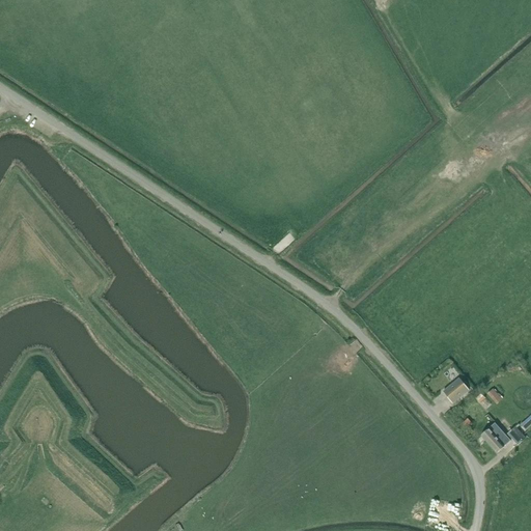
[(459,380),(443,393),(453,404),(469,391),(459,380)]
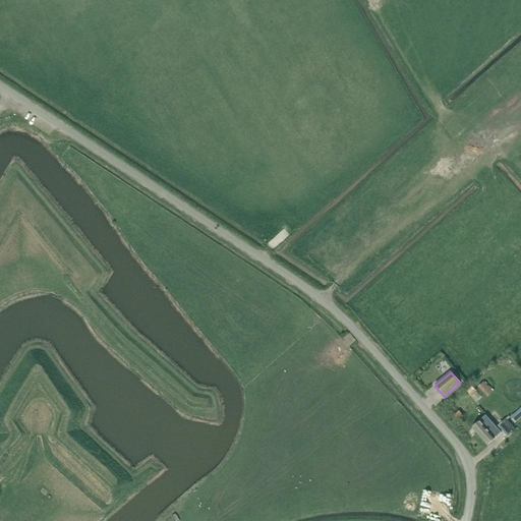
[(484,382),(479,387),(487,397),(494,393),(484,382)]
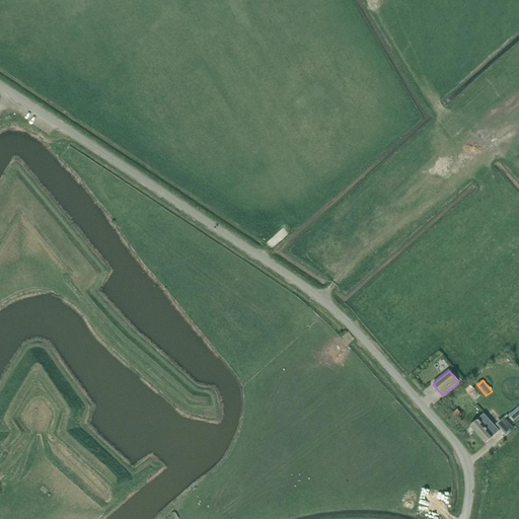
[(457,410),(452,414),(456,419),(461,415),(457,410)]
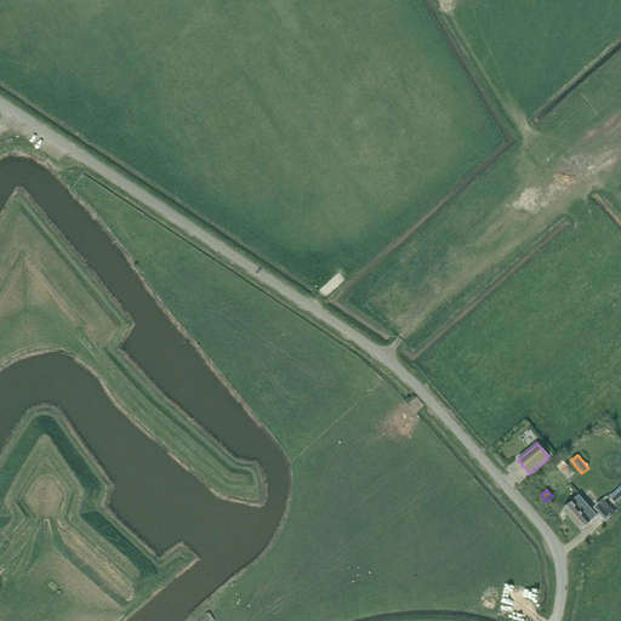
[(581,531),(596,518),(598,516),(579,495),(563,511),(581,531)]
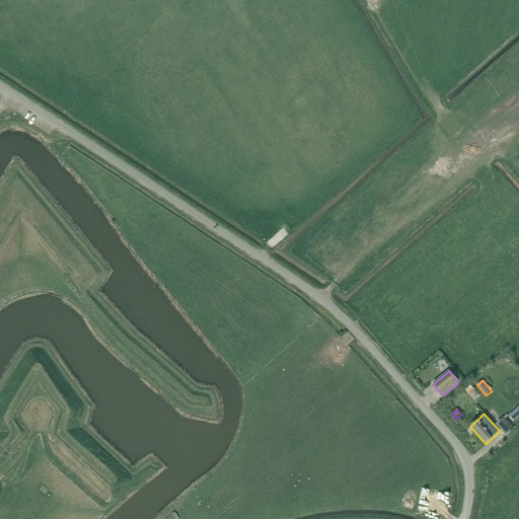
[(515,428),(505,417),(497,425),(506,435),(515,428)]
